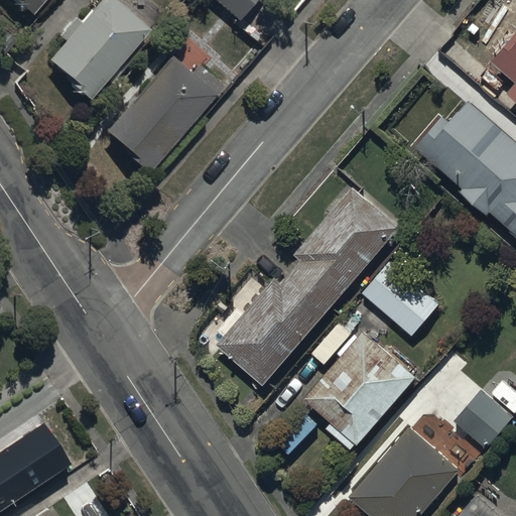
[(29,19),(44,0),(10,0),(24,11),(23,13),(29,19)]
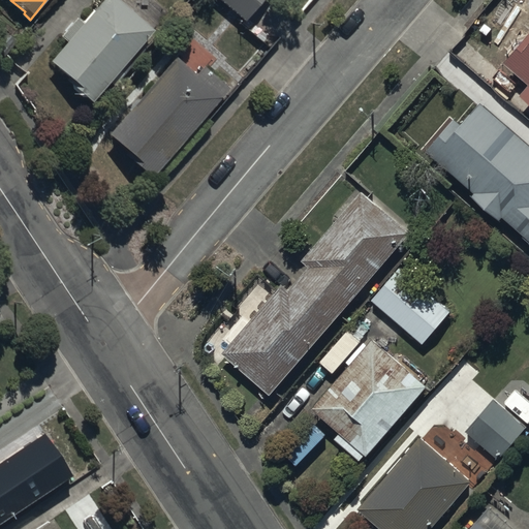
[(67,47),(51,66),(80,91),(78,94),(90,105),(154,33),(116,0),(102,0),(82,24),(75,18),(58,37),(67,47)]
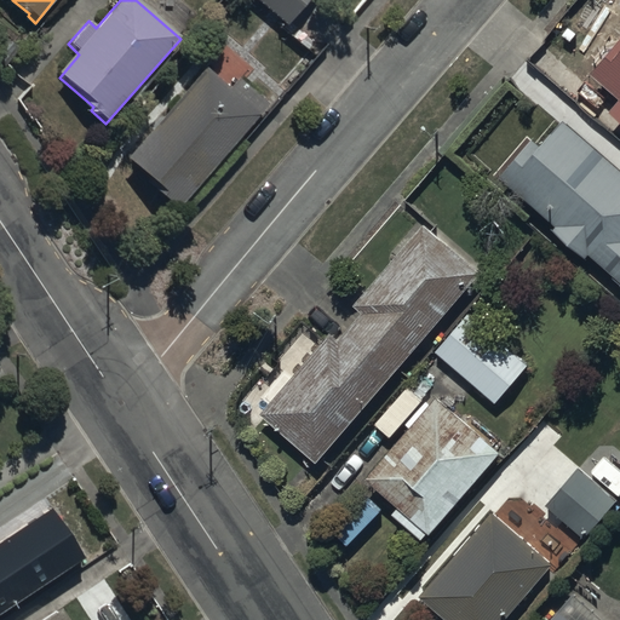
[(257,0),(288,26),(308,0),(257,0)]
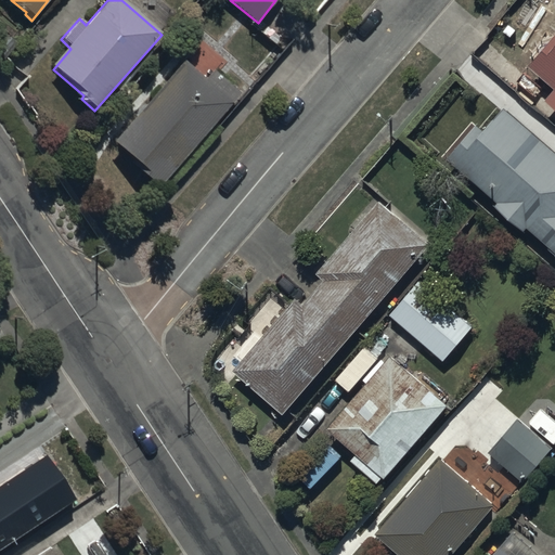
[(554,36),(529,67),(554,89),(554,90),(546,102),(554,110),(554,36)]
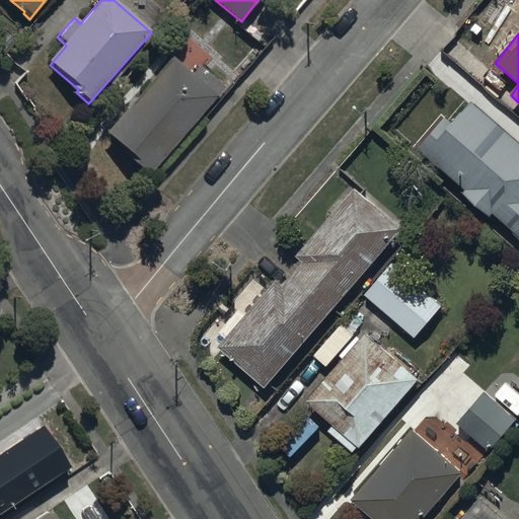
[(171,61),(106,134),(137,160),(134,164),(147,175),(223,88),(199,67),(190,77),(171,61)]
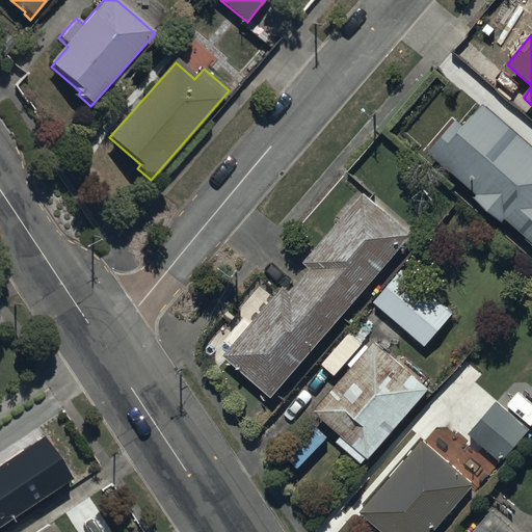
[(531,145),(484,105),(466,127),(459,121),(431,154),(477,193),(474,197),(504,224),(507,220),(531,241),(531,145)]
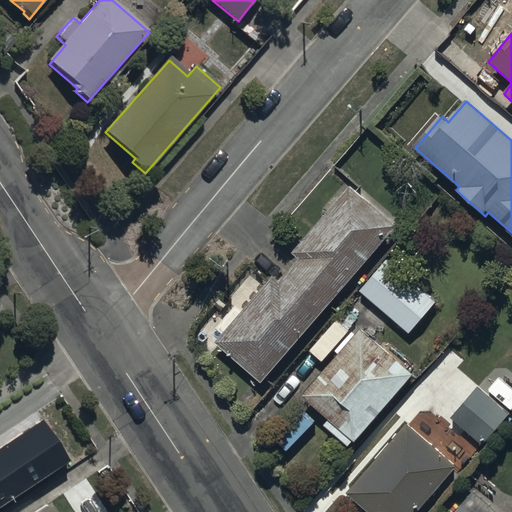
[(273,277),(268,283),(254,271),(231,298),(237,303),(227,314),(222,310),(199,336),(216,349),(219,345),(262,383),(398,227),(352,187),(293,254),(300,260),(280,283),(273,277)]
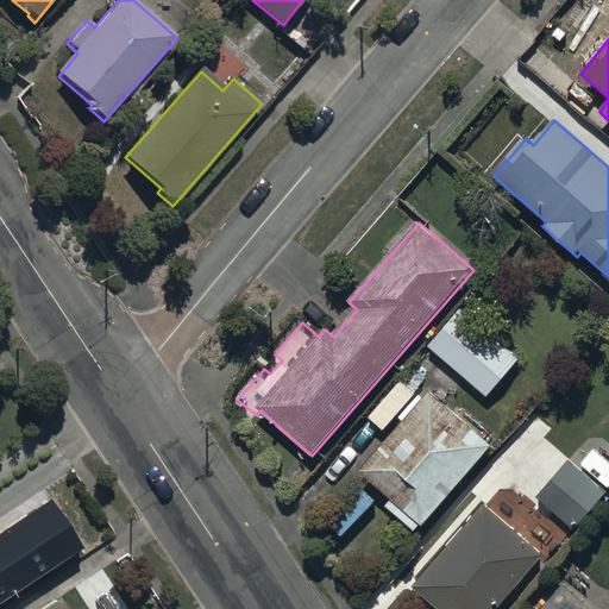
[(459,309),(428,346),(489,397),(520,360),(459,309)]
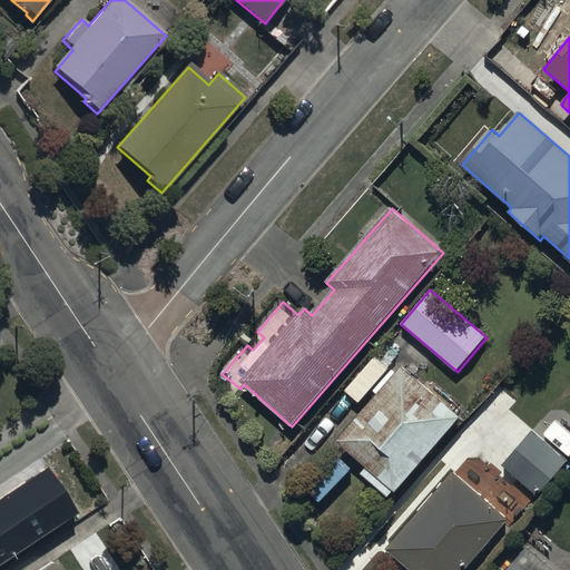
[(403,367),(337,441),(369,469),(362,475),(387,498),(394,491),(396,493),(462,419),(403,367)]
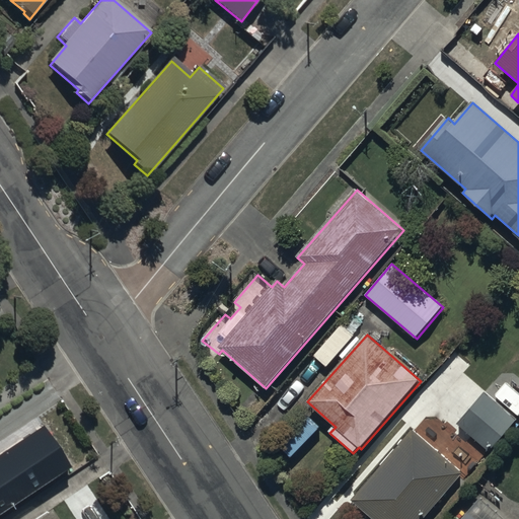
[(486,391),(456,425),(489,452),(517,420),(486,391)]
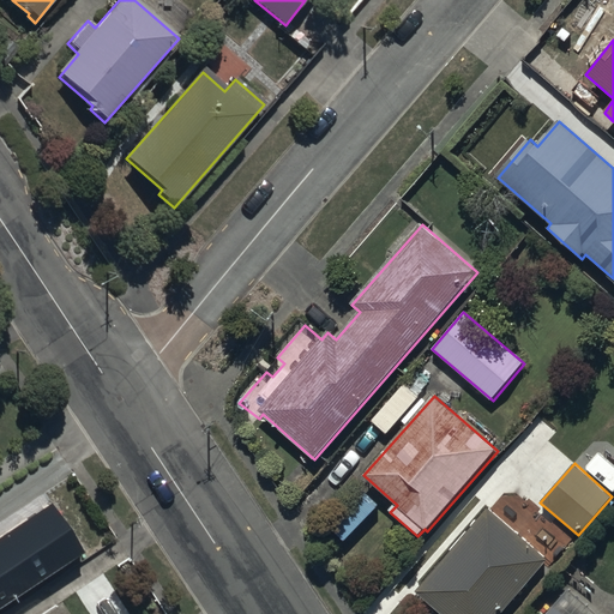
[(0,539),(0,611),(86,553),(53,504),(0,539)]
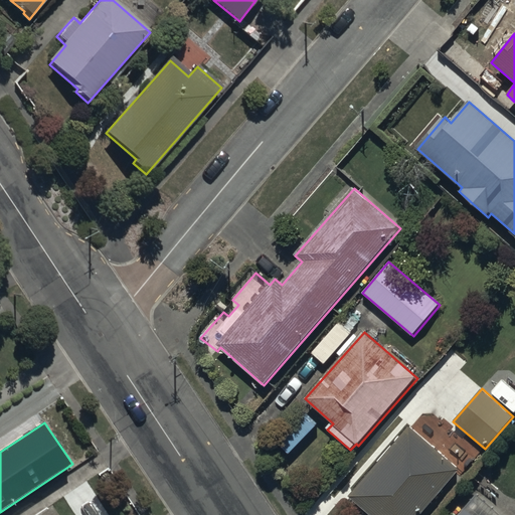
[(411,427),(352,495),(374,514),(421,514),(461,471),(411,427)]
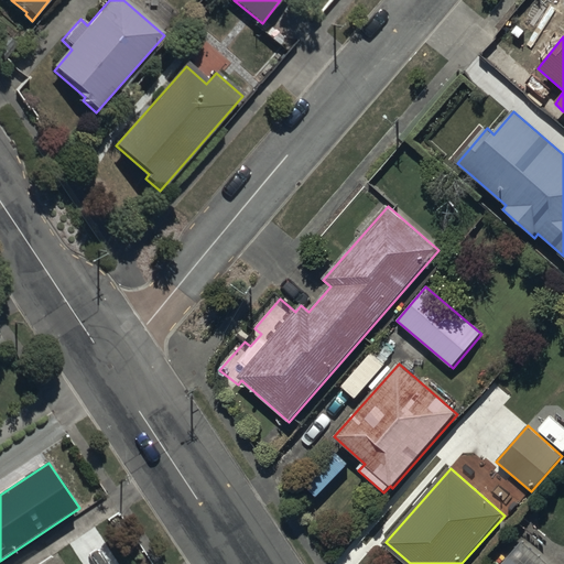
[(550,563),(522,541),(501,563),(550,563)]
